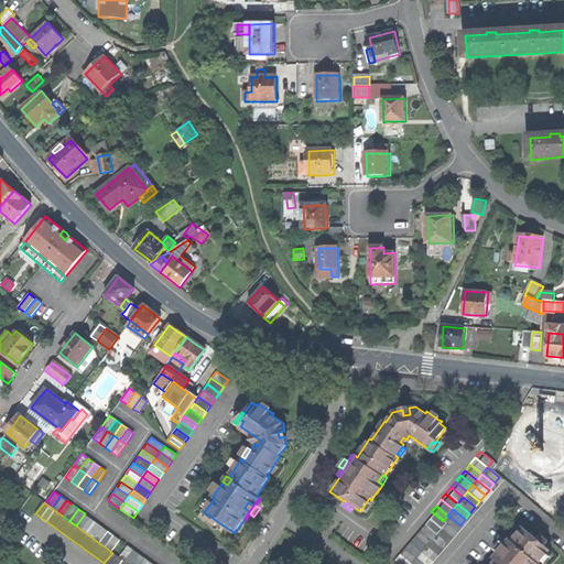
[(426,518),(438,528),(443,521),(431,511),(426,518)]
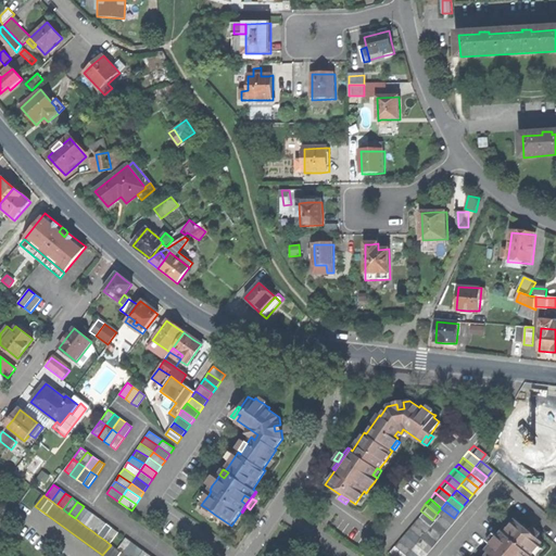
[(84,506),(75,518),(80,522),(89,510),(84,506)]
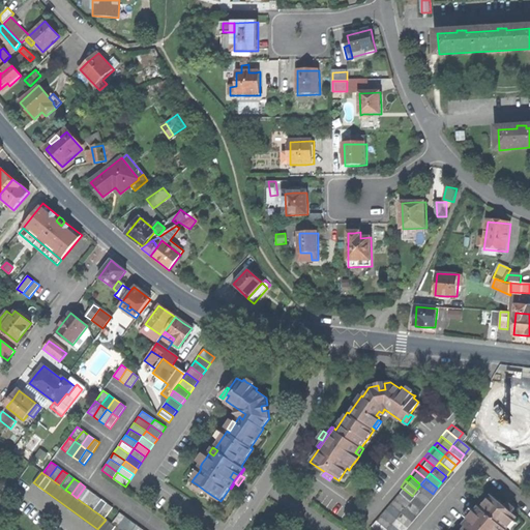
[(203,494),(205,491),(197,484),(195,489),(203,494)]
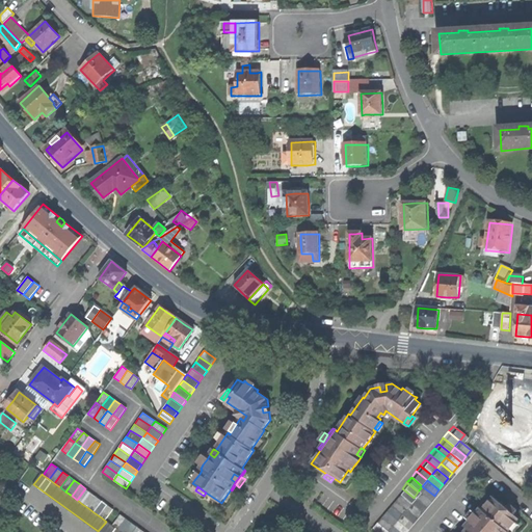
[(422,486),(418,491),(429,501),(434,496),(422,486)]
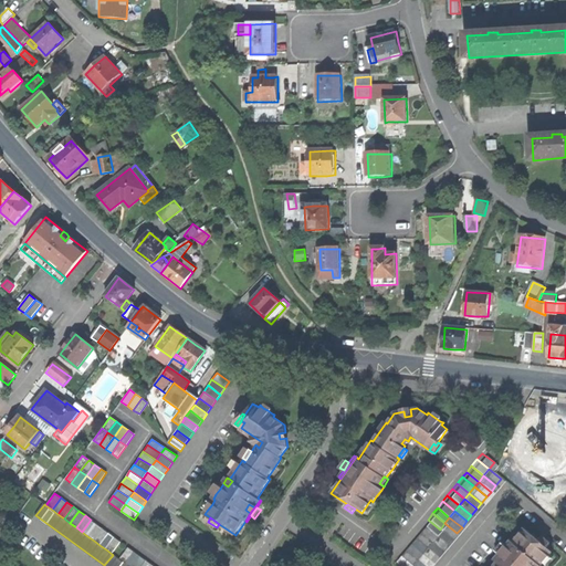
[(91,520),(82,532),(87,536),(96,524),(91,520)]
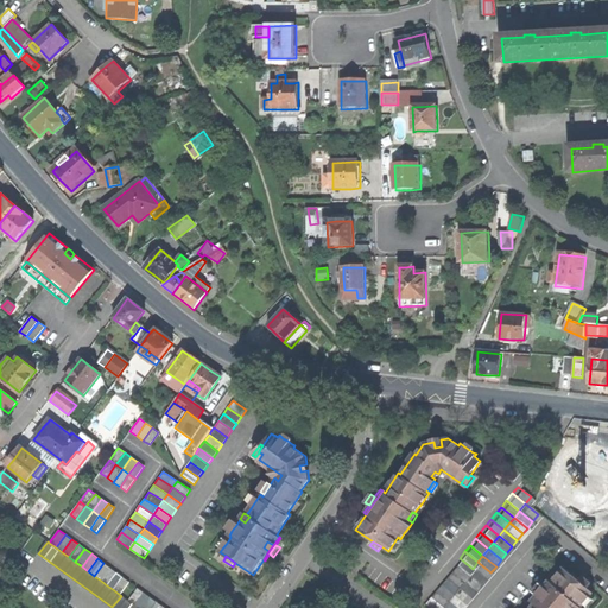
[(454,564),(467,575),(473,569),(460,558),(454,564)]
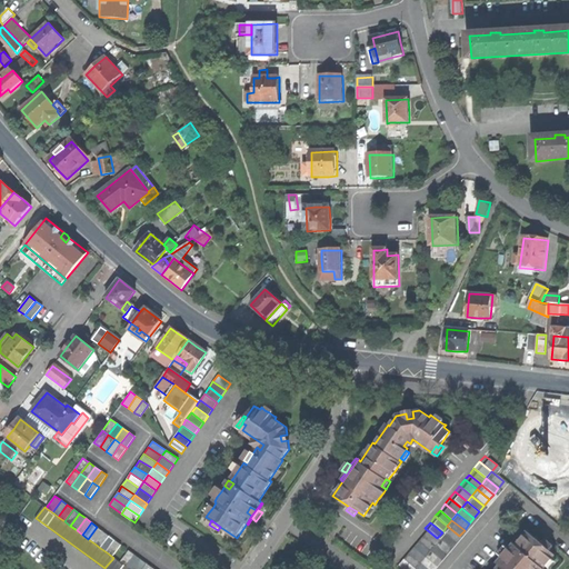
[(447,526),(442,532),(455,542),(459,536),(447,526)]
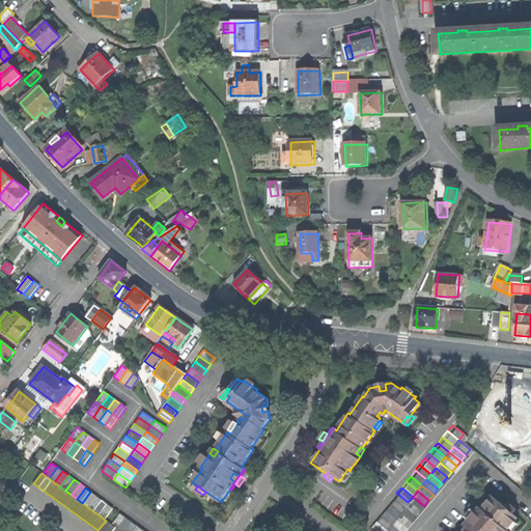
[(90,492),(82,503),(88,507),(96,496),(90,492)]
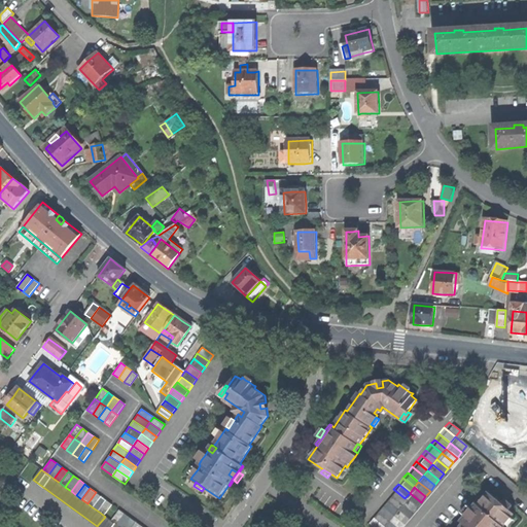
[(389,494),(400,503),(405,498),(393,489),(389,494)]
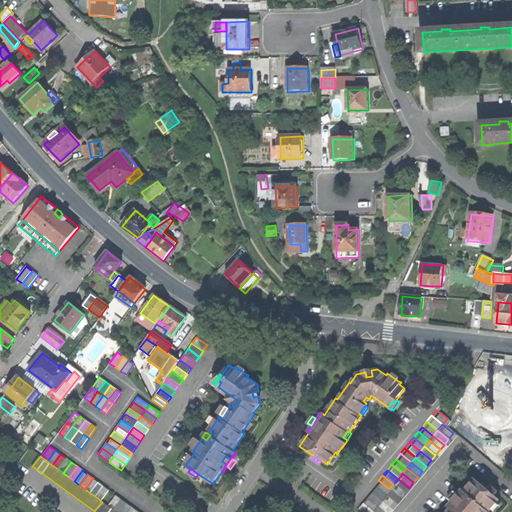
[(93,478),(85,489),(90,493),(98,482),(93,478)]
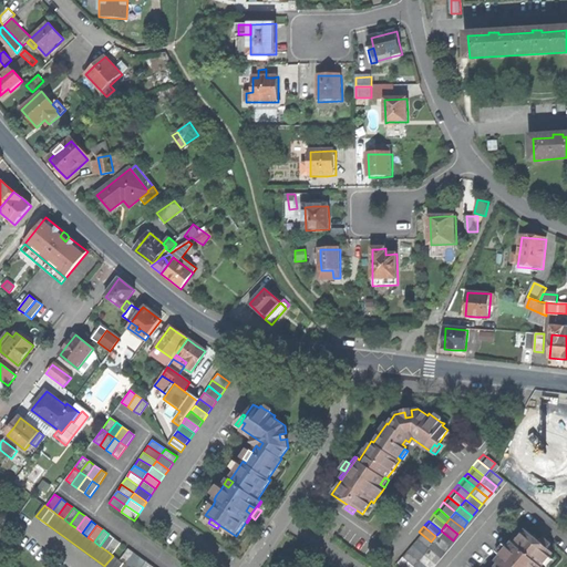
[(441,531),(435,536),(447,546),(453,540),(441,531)]
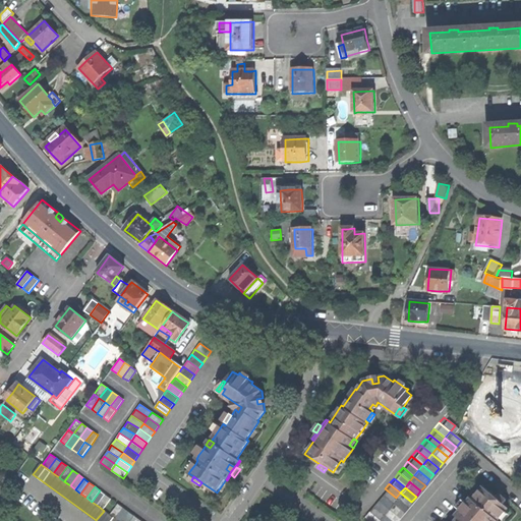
[(496,520),(499,518),(504,513),(507,510),(481,487),(471,499),(466,506),(470,509),(465,514),(461,511),(455,517),(458,520),(457,520),(496,520)]
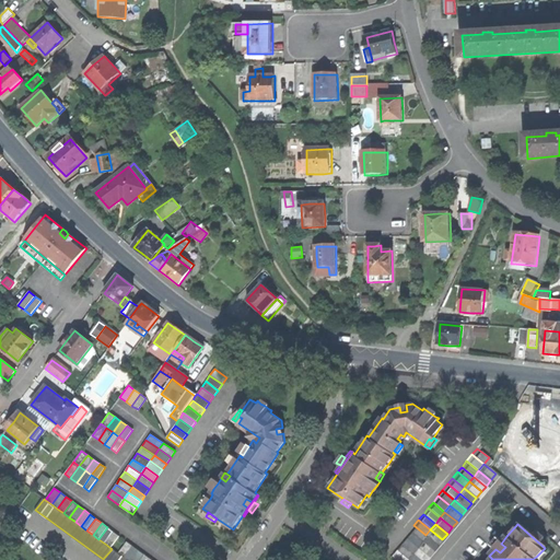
[(409,532),(420,541),(426,535),(413,525),(409,532)]
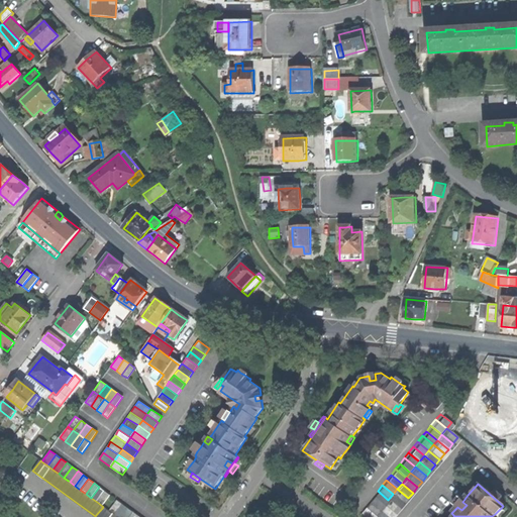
[(99,487),(91,498),(97,502),(105,492),(99,487)]
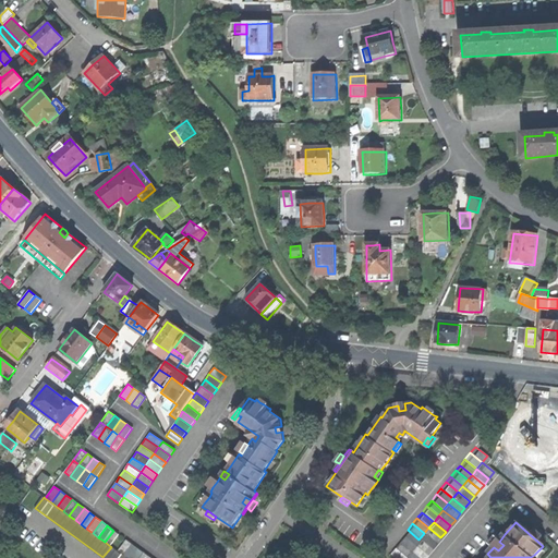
[(428,528),(424,533),(436,543),(440,537),(428,528)]
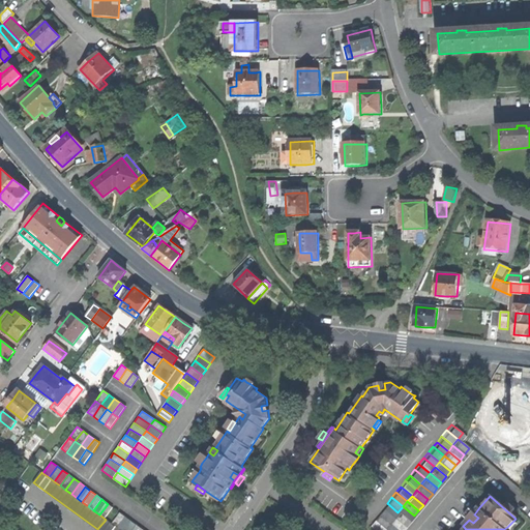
[(382,508),(393,518),(398,512),(387,503),(382,508)]
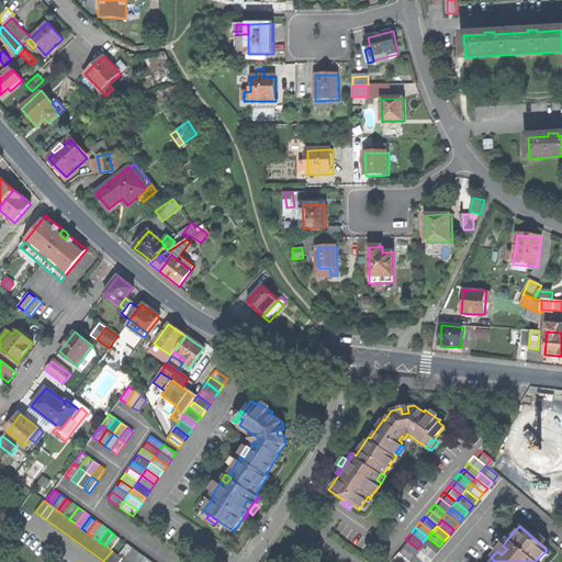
[(114,535),(105,546),(111,550),(120,538),(114,535)]
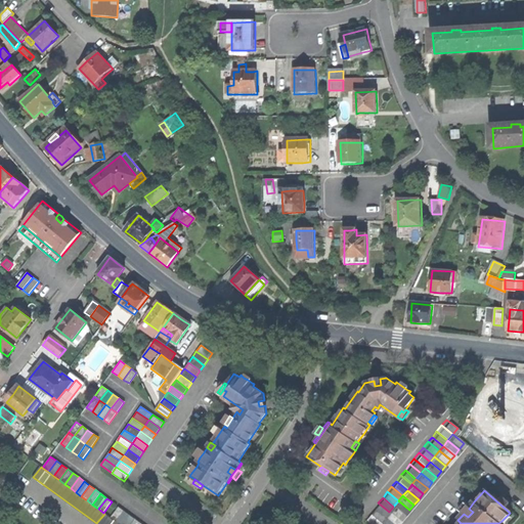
[(398,500),(393,507),(405,516),(409,510),(398,500)]
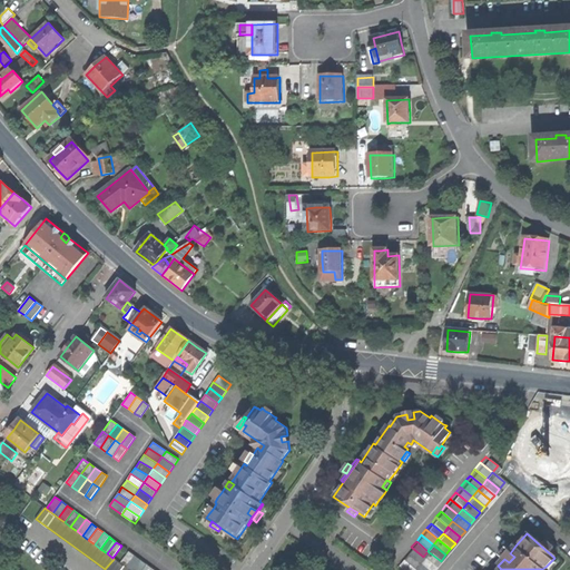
[(497,564),(498,566),(504,559),(510,553),(516,546),(514,544),(509,550),(501,559),(497,564)]
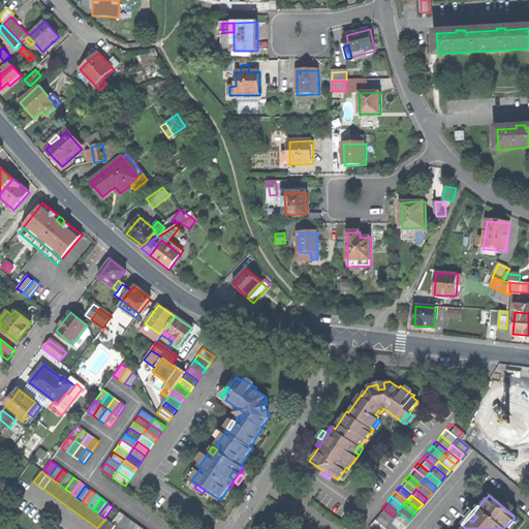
[(377,514),(389,523),(393,517),(381,507),(377,514)]
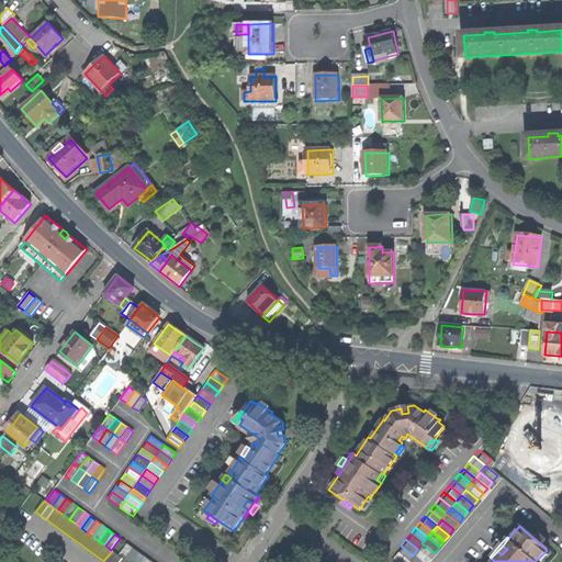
[(490,548),(494,551),(502,542),(497,539),(493,543),(490,548)]
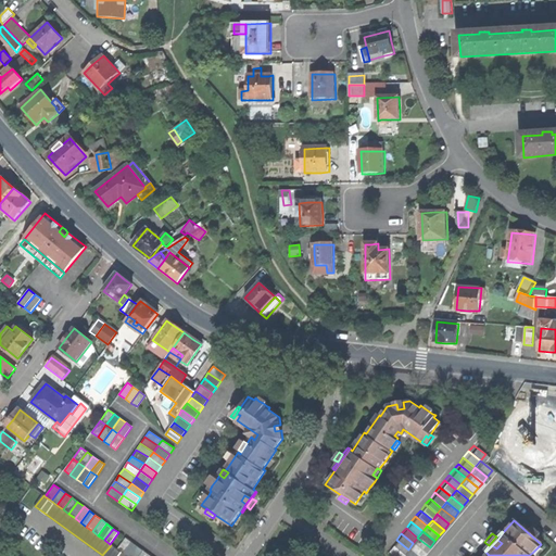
[(126,538),(117,550),(124,554),(133,542),(126,538)]
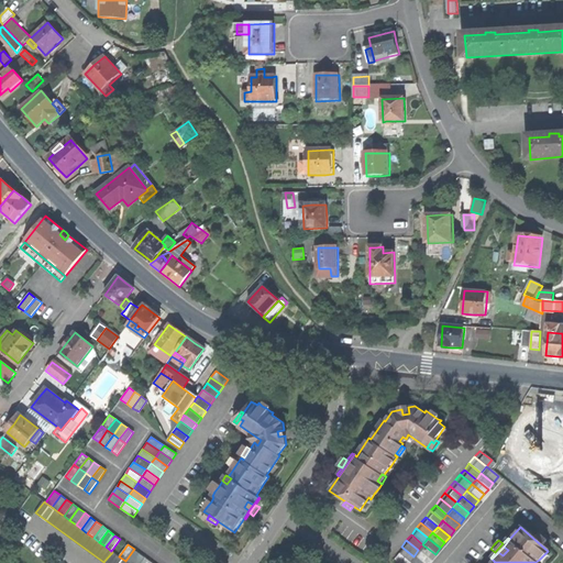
[(287,556),(294,560),(301,548),(295,544),(287,556)]
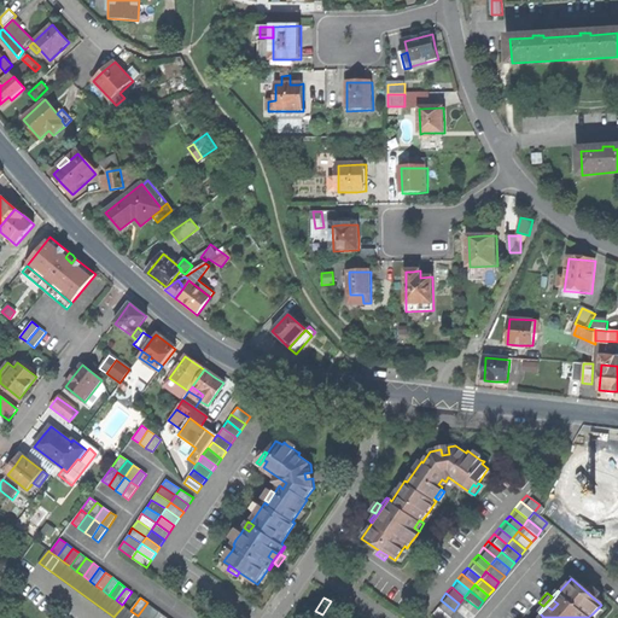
[(464,598),(459,604),(472,614),(478,608),(464,598)]
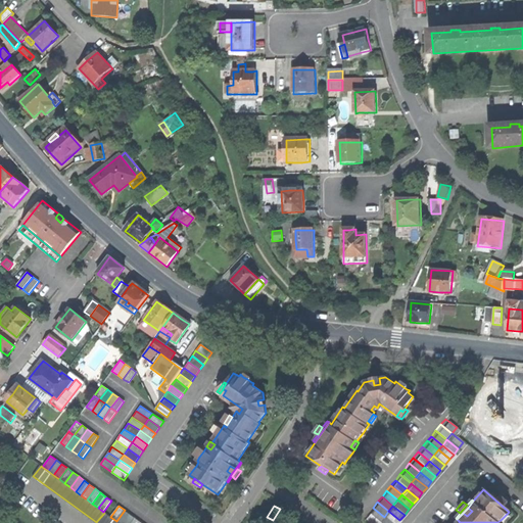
[(368,513),(379,522),(384,517),(373,508),(368,513)]
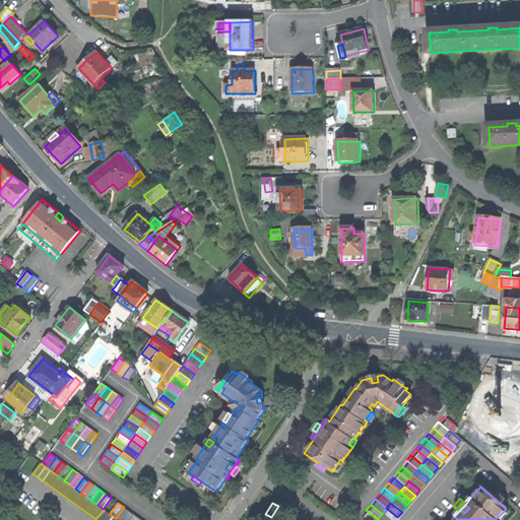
[(465,505),(460,510),(464,513),(469,508),(465,505)]
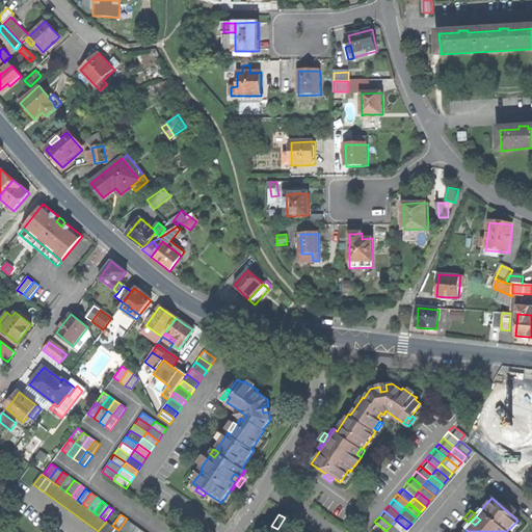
[(125,531),(132,523),(127,519),(118,530),(120,531),(125,531)]
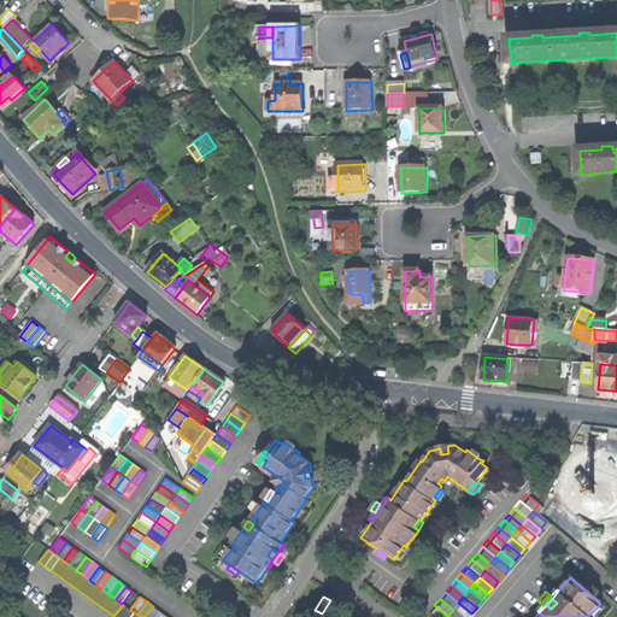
[(458,603),(453,610),(462,616),(468,616),(471,613),(458,603)]
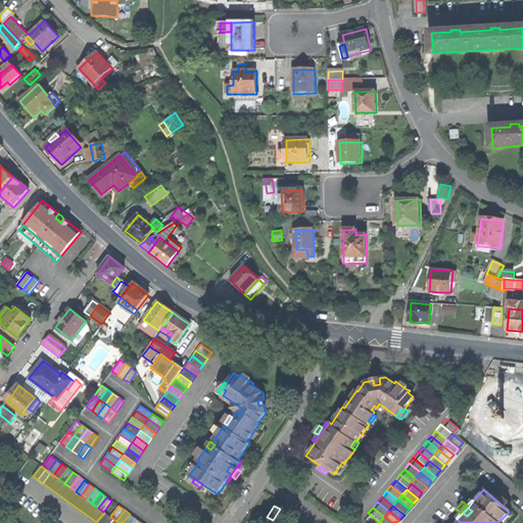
[(364,518),(369,522),(378,522),(379,522),(368,513),(364,518)]
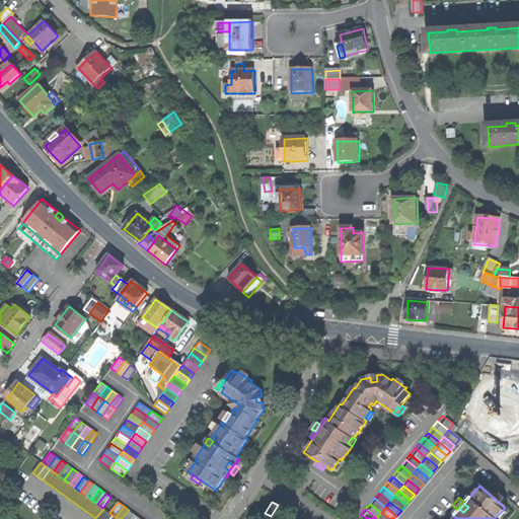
[(131,518),(135,514),(129,510),(122,518),(131,518)]
